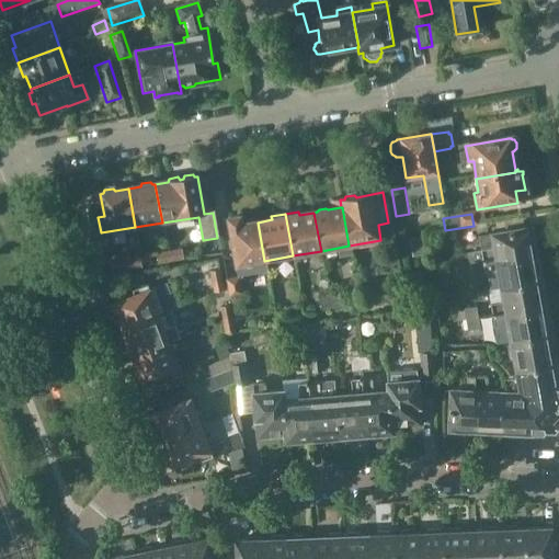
[(227,219),(235,265),(264,261),(258,223),(252,224),(251,221),(244,223),(243,225),(240,226),(239,218),(227,219)]
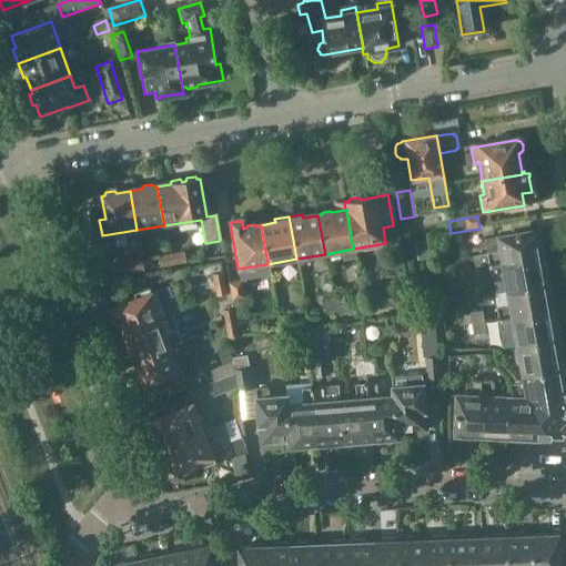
[(488,266),(488,268),(518,262),(519,266),(542,262),(539,246),(542,245),(539,231),(497,240),(497,241),(485,243),(486,253),(460,258),(461,260),(450,261),(452,272),(488,266)]
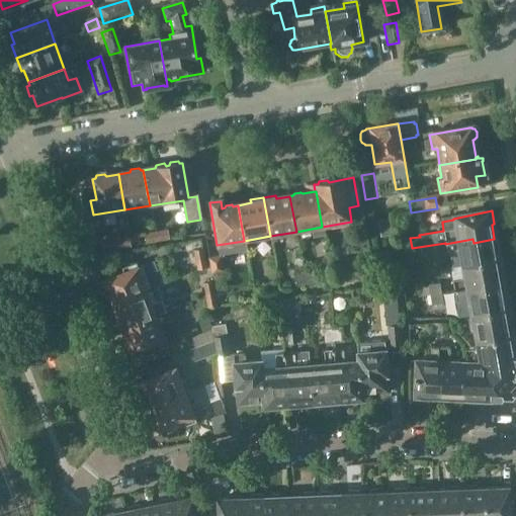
[(155,233),(157,243),(170,240),(168,231),(155,233)]
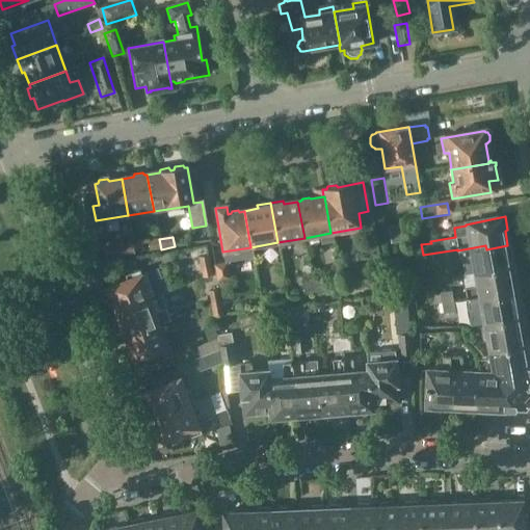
[(150,252),(161,249),(159,239),(148,242),(150,252)]
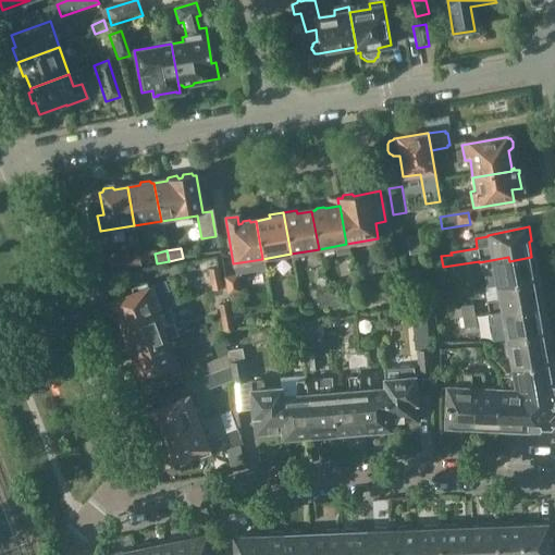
[(137,255),(121,259),(108,261),(110,274),(139,268),(137,255)]
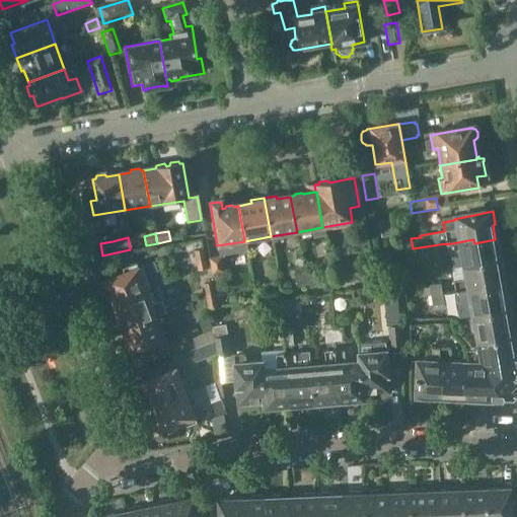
[(497,249),(495,239),(474,243),(473,239),(446,244),(448,251),(457,250),(461,269),(502,262),(499,248),(497,249)]
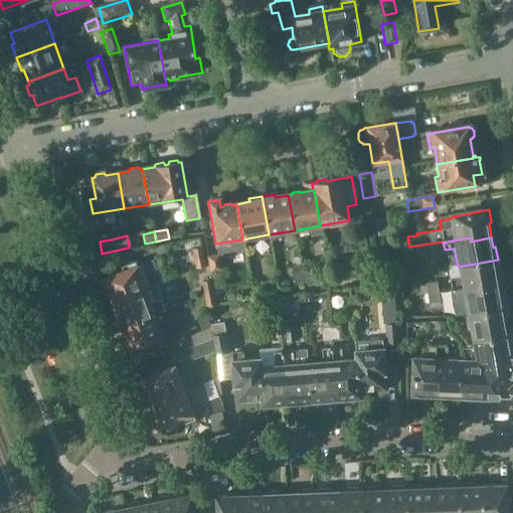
[(428,243),(417,245),(419,257),(432,254),(431,243),(428,243)]
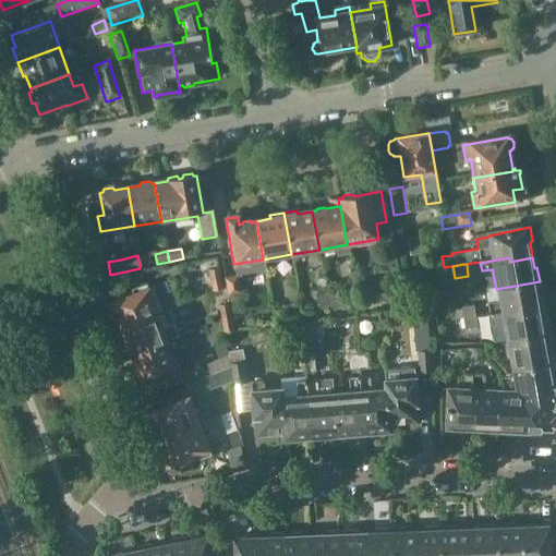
[(220,270),(218,270),(208,273),(214,295),(225,292),(220,270)]
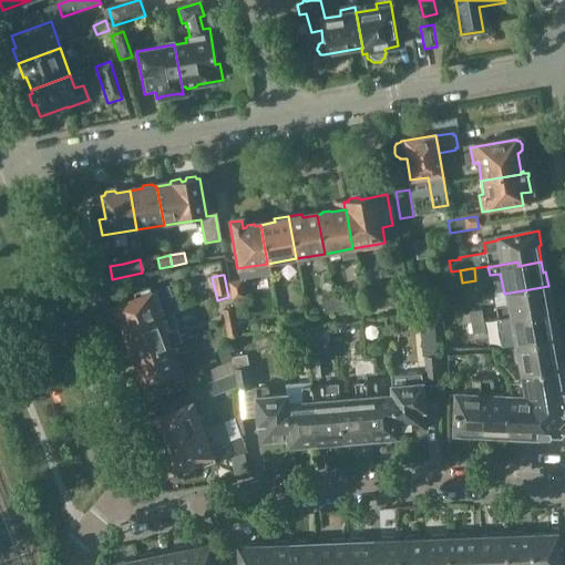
[(244,299),(240,283),(228,285),(232,301),(244,299)]
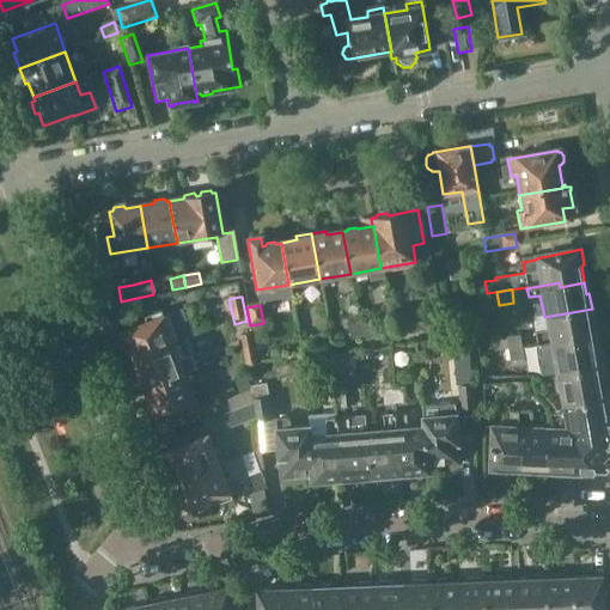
[(531,319),(537,349),(593,339),(591,325),(595,324),(592,309),(544,317),(531,319)]
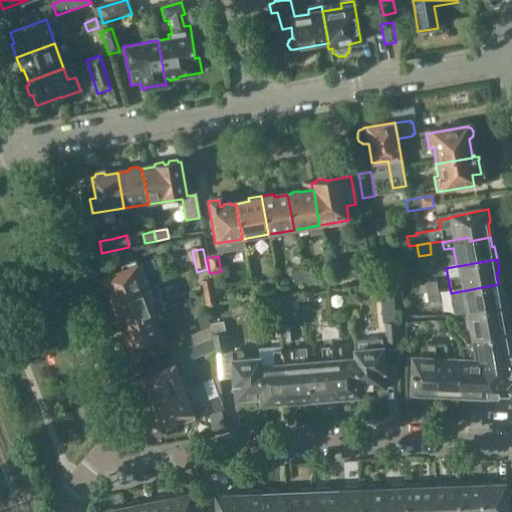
[(121,272),(101,279),(103,282),(100,285),(103,291),(106,292),(111,304),(147,290),(146,288),(159,283),(151,262),(138,267),(136,262),(120,267),(121,272)]
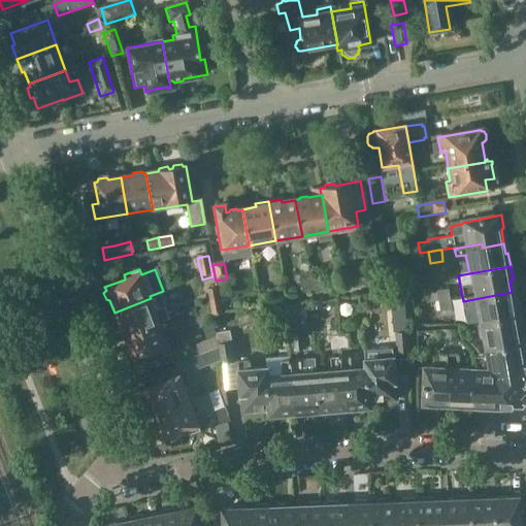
[(321,277),(311,278),(314,293),(323,292),(321,277)]
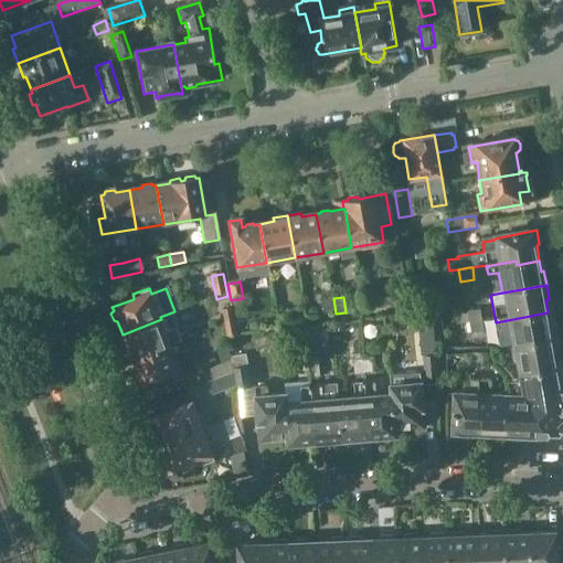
[(336,314),(333,298),(322,300),(325,318),(337,316),(336,314)]
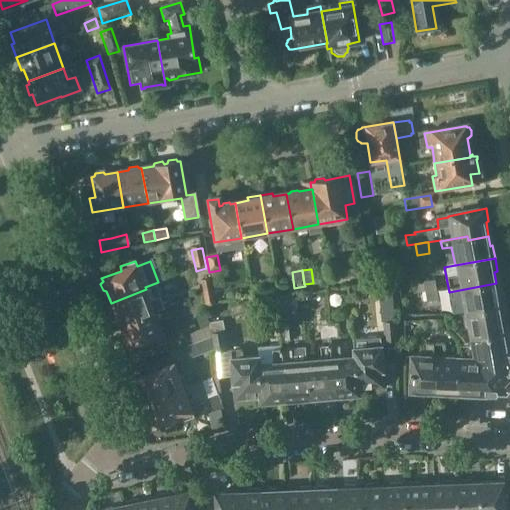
[(423,283),(425,293),(437,291),(435,282),(423,283)]
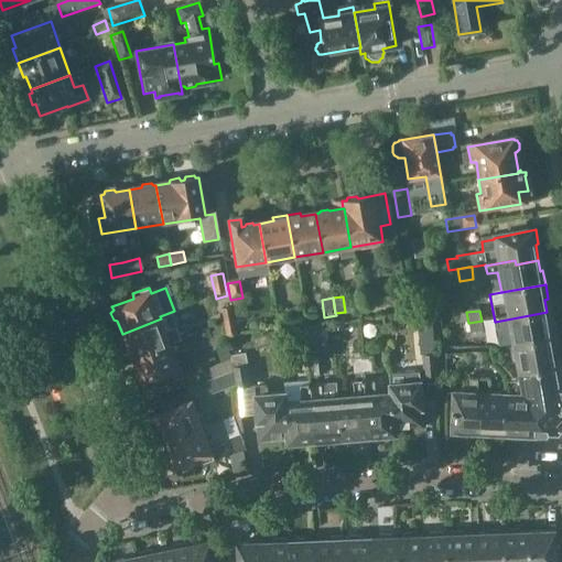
[(511,347),(555,338),(552,325),(549,325),(547,312),(495,322),(496,331),(508,328),(511,347)]
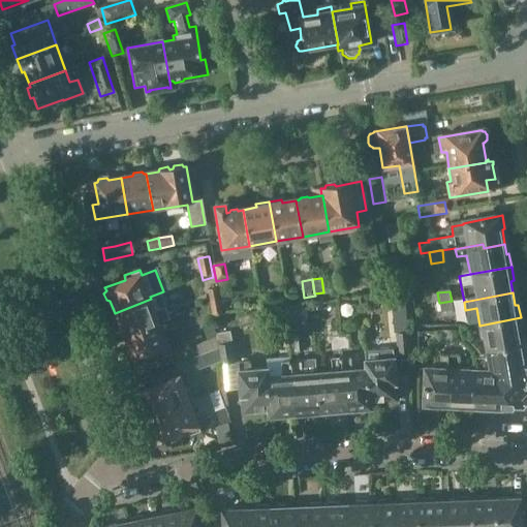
[(210,305),(219,302),(218,296),(209,297),(210,305)]
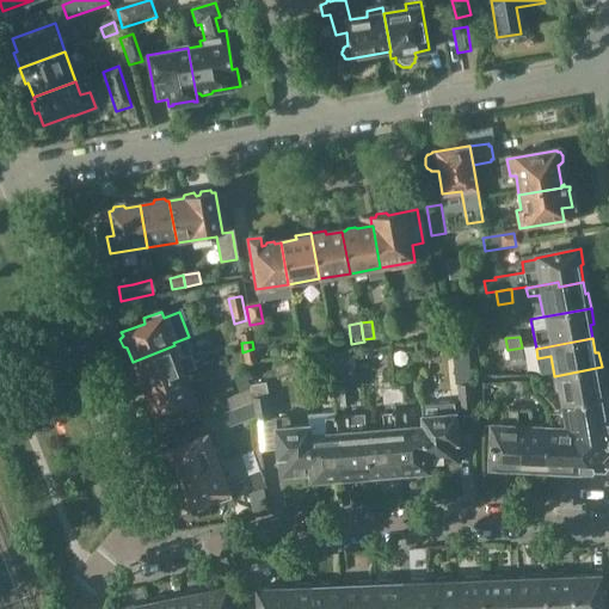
[(133,362),(134,364),(131,368),(134,376),(137,376),(143,389),(196,369),(190,355),(179,358),(174,345),(133,362)]
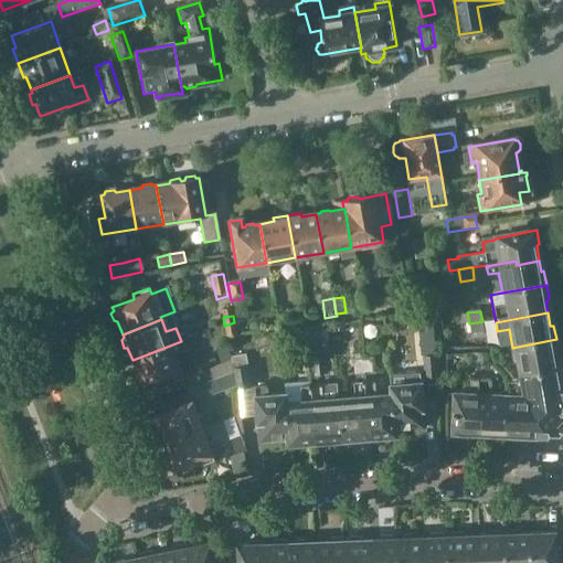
[(469,324),(471,335),(484,332),(482,321),(469,324)]
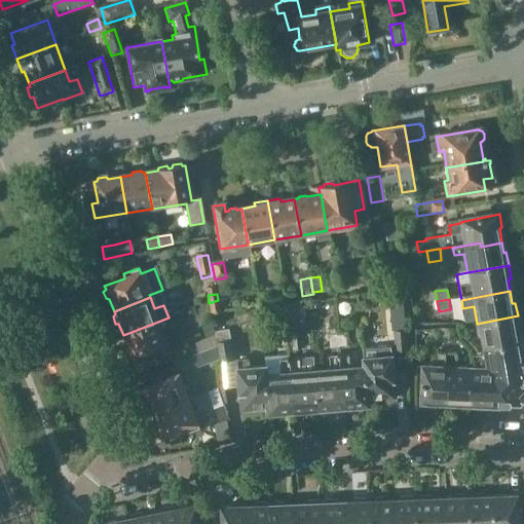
[(220,313),(218,300),(209,303),(212,315),(220,313)]
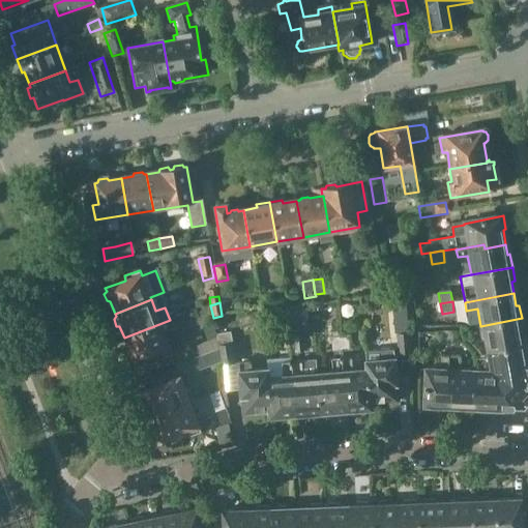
[(261,310),(263,323),(277,320),(275,306),(261,310)]
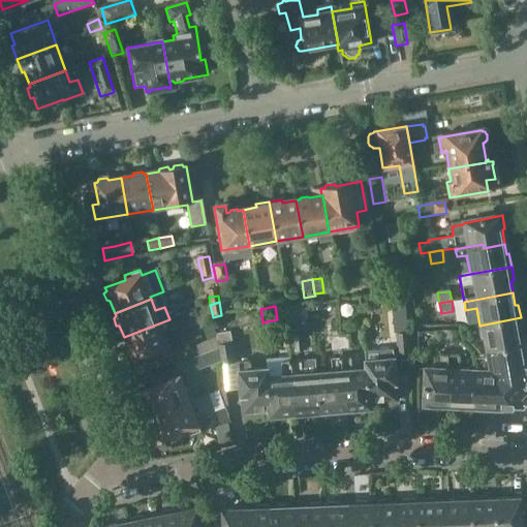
[(479,326),(486,358),(487,358),(488,362),(497,361),(495,349),(523,345),(520,332),(523,331),(521,317),(479,326)]
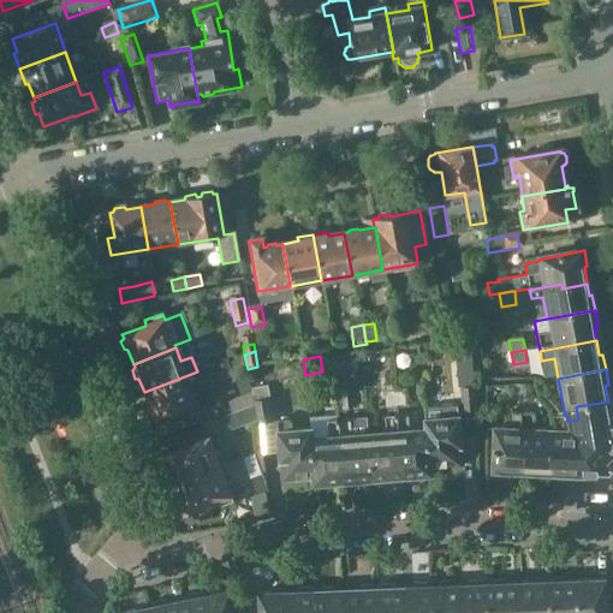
[(149,417),(154,418),(155,422),(178,412),(180,418),(200,411),(192,390),(202,386),(197,372),(144,392),(148,404),(146,408),(149,417)]
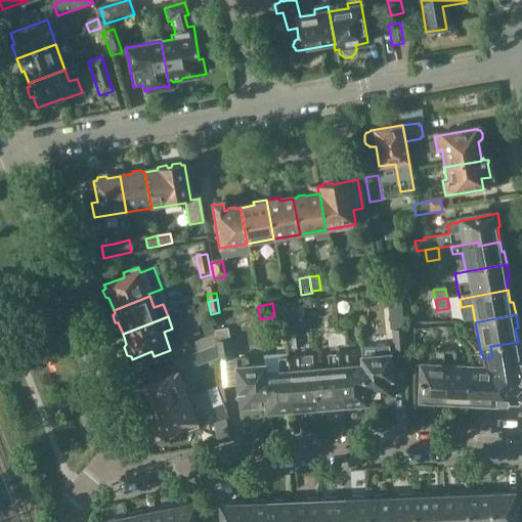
[(392,352),(405,350),(403,318),(389,319),(392,352)]
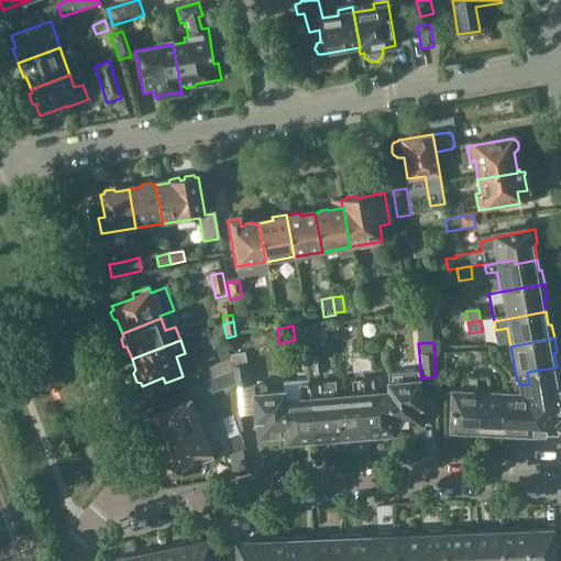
[(243,353),(229,355),(237,387),(249,386),(243,353)]
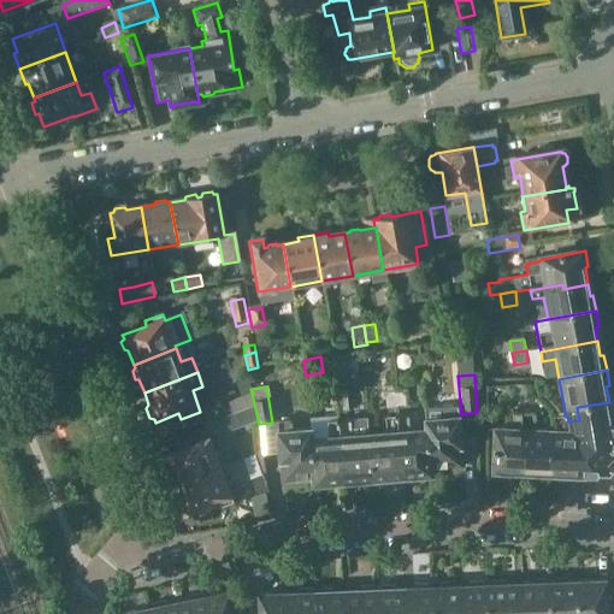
[(513,390),(512,405),(521,405),(523,390),(513,390)]
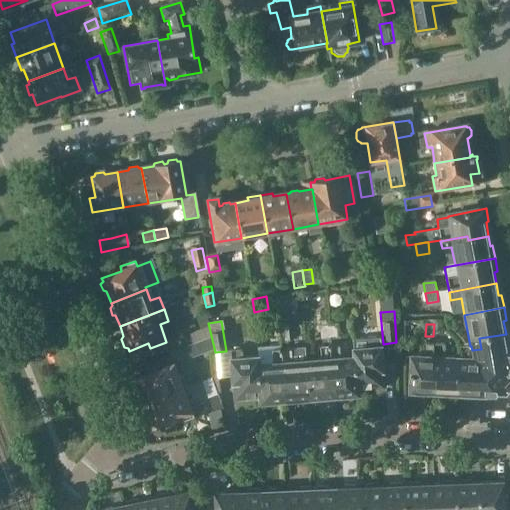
[(433,336),(443,336),(443,325),(434,324),(433,336)]
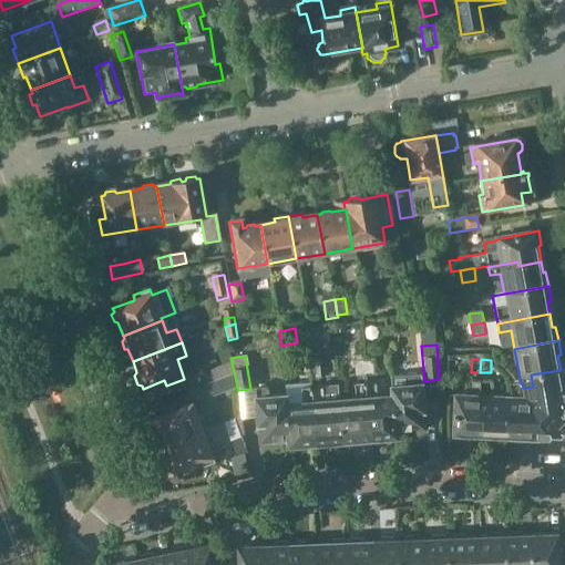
[(209,370),(214,381),(234,375),(230,362),(209,370)]
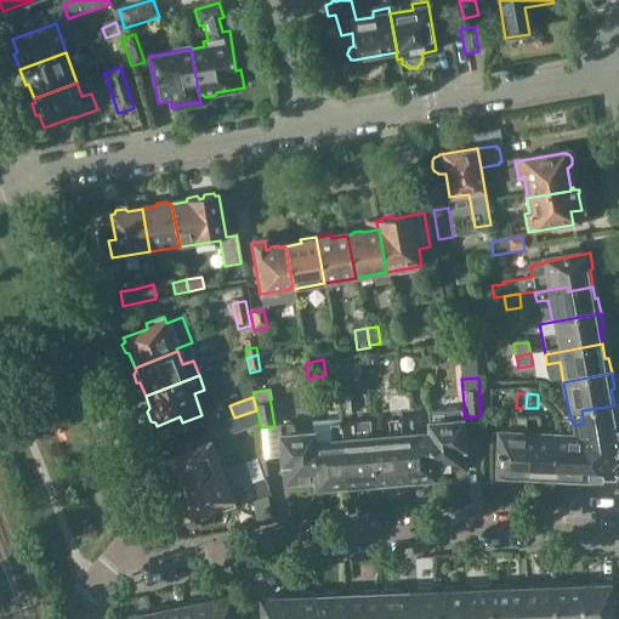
[(408,398),(396,399),(397,414),(409,413),(408,398)]
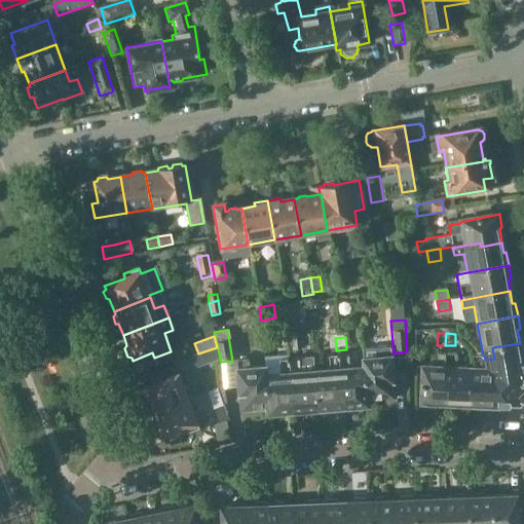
[(328,351),(336,350),(335,338),(327,338),(328,351)]
